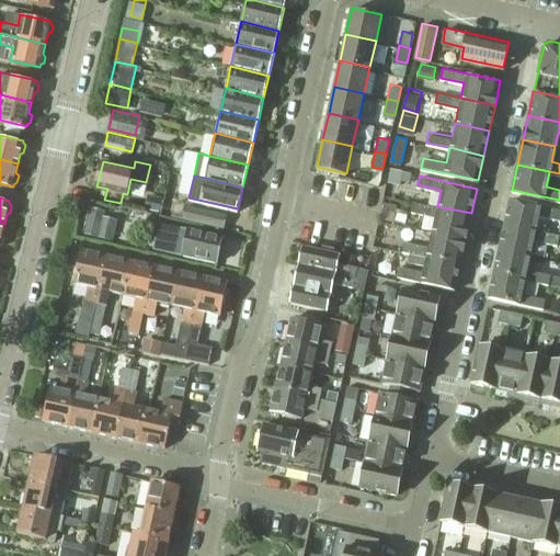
[(559,208),(510,197),(504,223),(536,229),(539,214),(559,219),(559,208)]
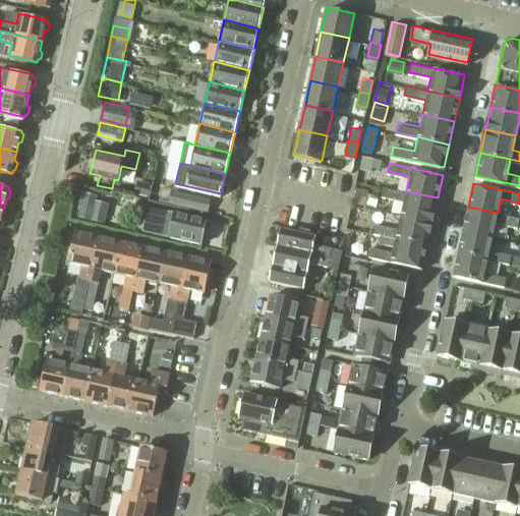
[(173,186),(170,199),(206,208),(209,194),(173,186)]
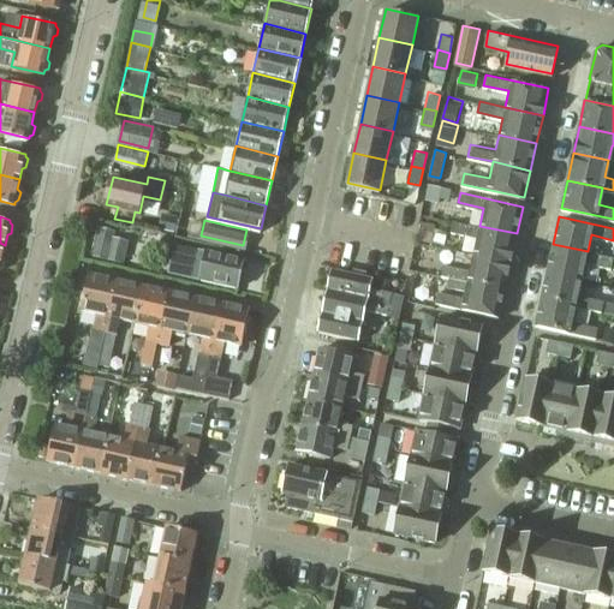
[(422,220),(419,238),(430,239),(434,222),(422,220)]
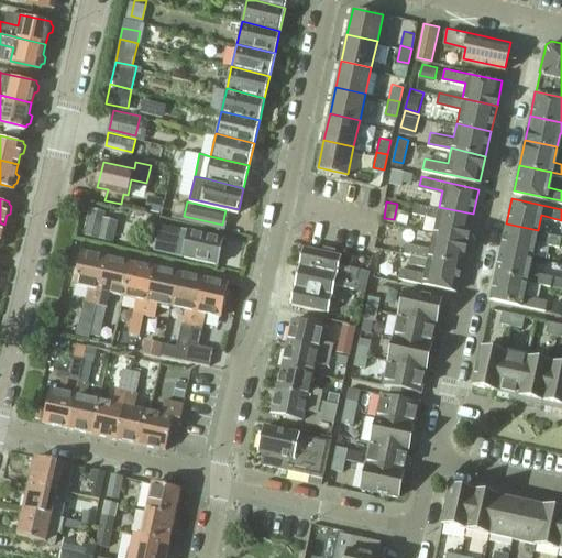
[(467,238),(473,214),(439,207),(415,201),(412,211),(436,216),(432,230),(467,238)]
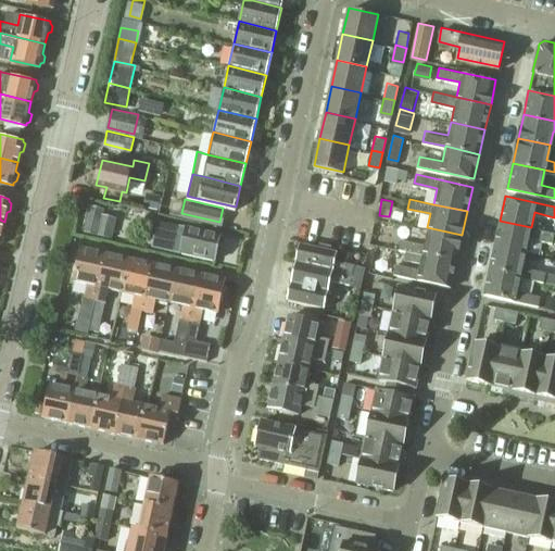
[(102,210),(98,232),(112,235),(115,215),(116,213),(102,210)]
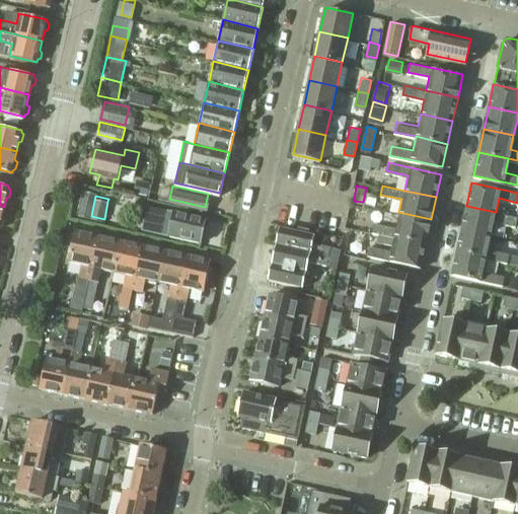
[(141,227),(155,230),(201,240),(206,217),(146,204),(141,227)]
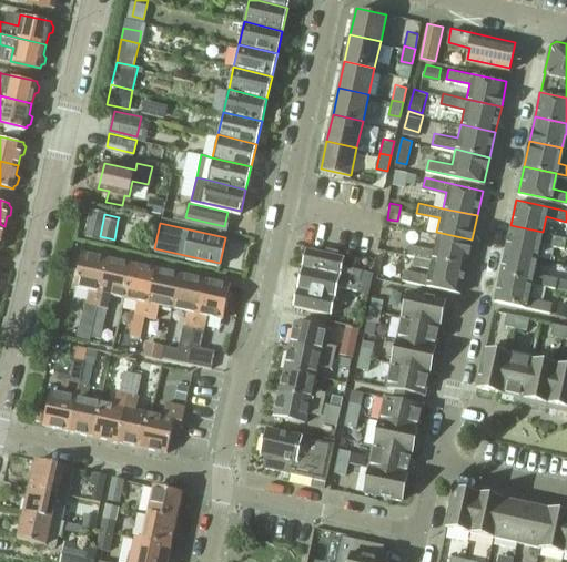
[(563,246),(565,236),(543,232),(510,225),(505,251),(537,257),(540,241),(563,246)]
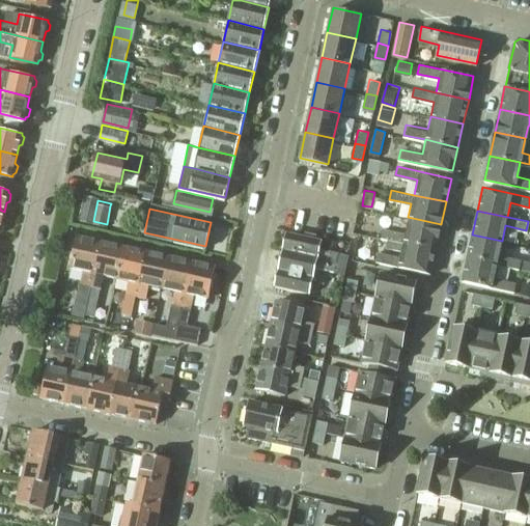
[(436,248),(441,224),(408,217),(405,232),(383,227),(382,237),(402,242),(436,248)]
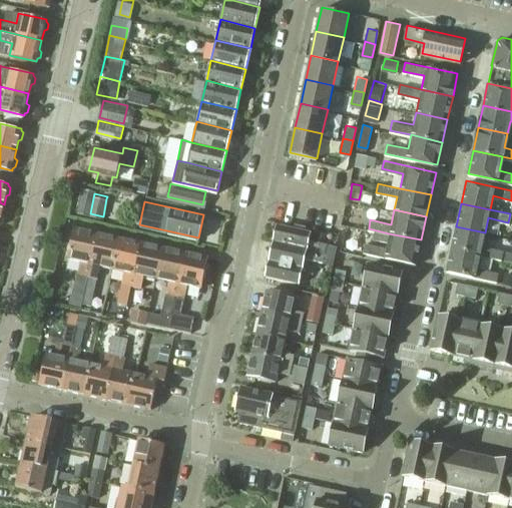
[(278,223),(275,239),(307,246),(308,247),(326,251),(334,254),(336,244),(328,242),(309,238),(311,230),(305,229),(306,225),(295,222),(294,227),(278,223)]
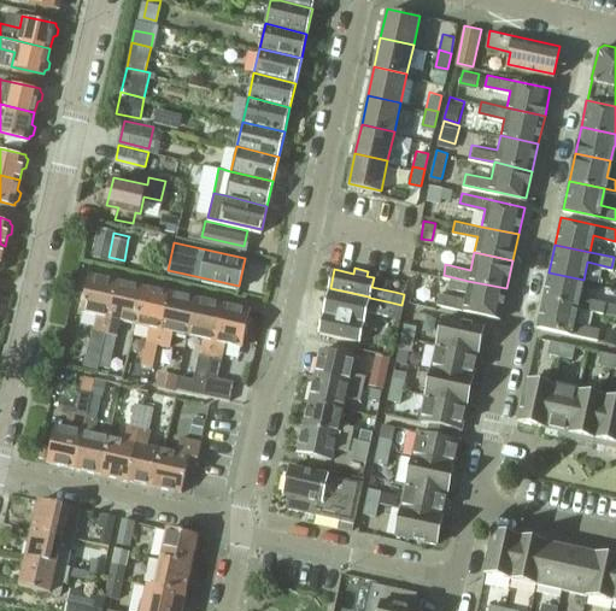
[(101,351),(117,278),(91,272),(82,310),(97,312),(89,347),(101,351)]
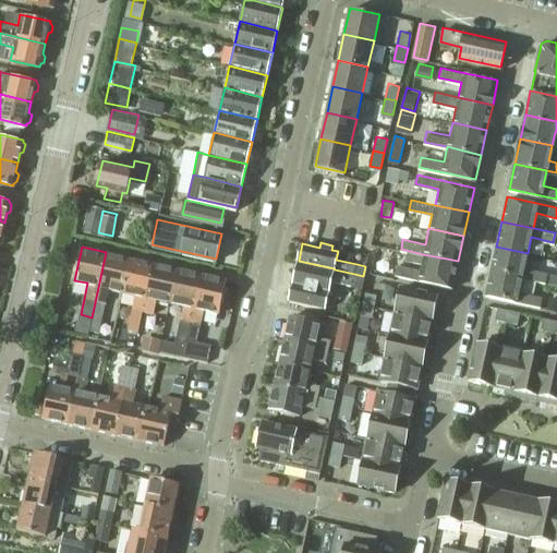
[(524,266),(528,253),(496,247),(492,269),(522,276),(544,281),(546,272),(524,266)]
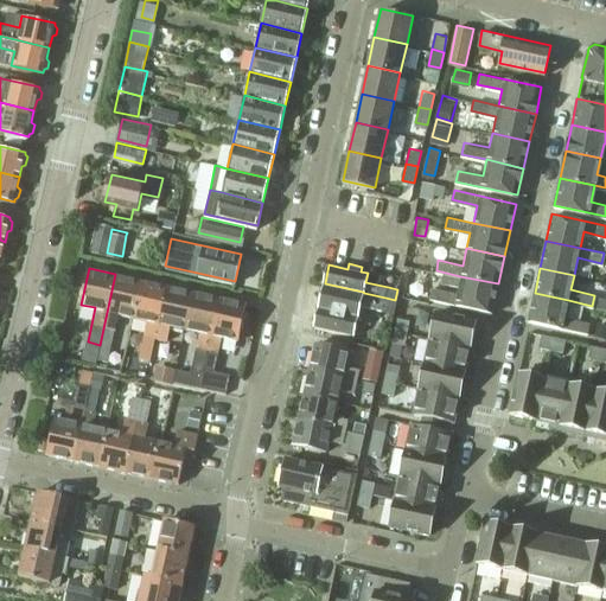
[(133,315),(141,280),(115,274),(100,345),(110,347),(119,313),(133,315)]
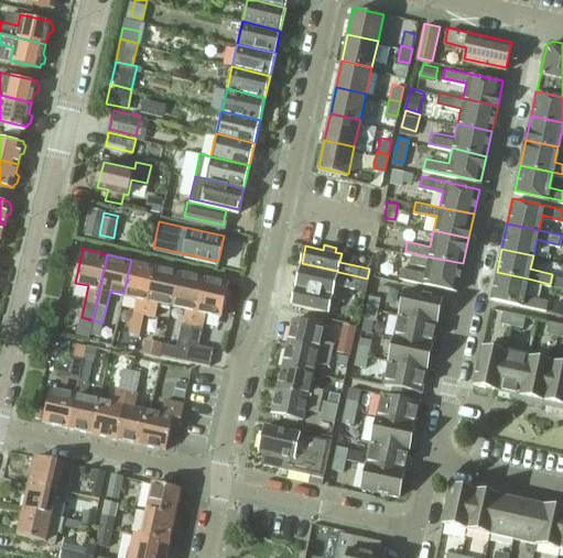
[(457,288),(463,263),(428,256),(424,271),(402,265),(400,276),(457,288)]
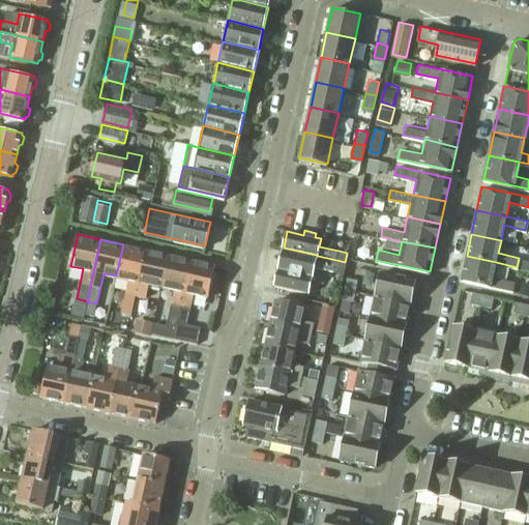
[(131,313),(146,249),(123,244),(116,275),(129,279),(123,311),(131,313)]
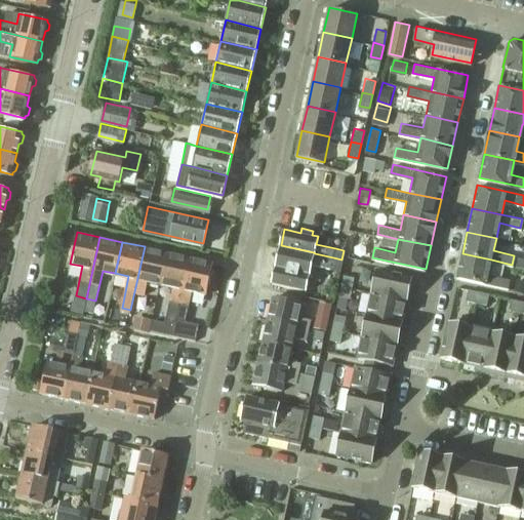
[(276,265),(273,282),(307,289),(310,272),(312,263),(331,267),(339,268),(341,260),(333,257),(315,253),(314,252),(281,245),(276,265)]
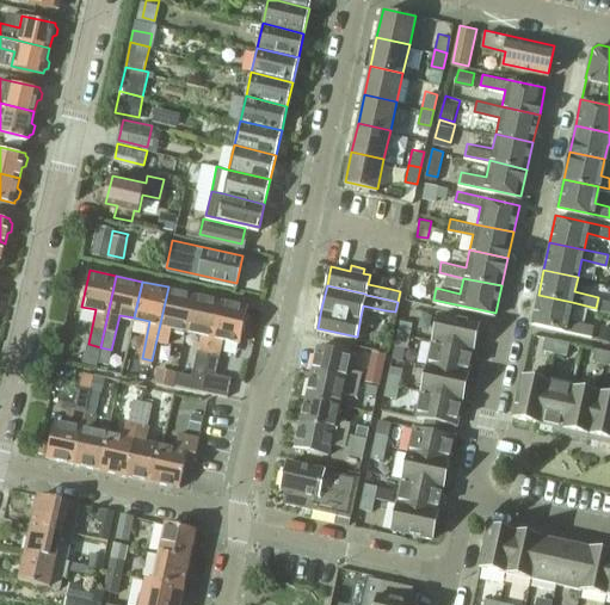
[(168,286),(156,339),(168,341),(172,326),(188,329),(196,292),(168,286)]
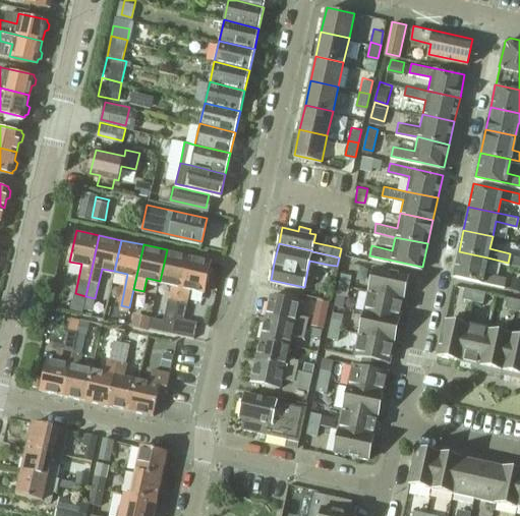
[(174,322),(189,254),(167,249),(160,281),(173,284),(165,320),(174,322)]
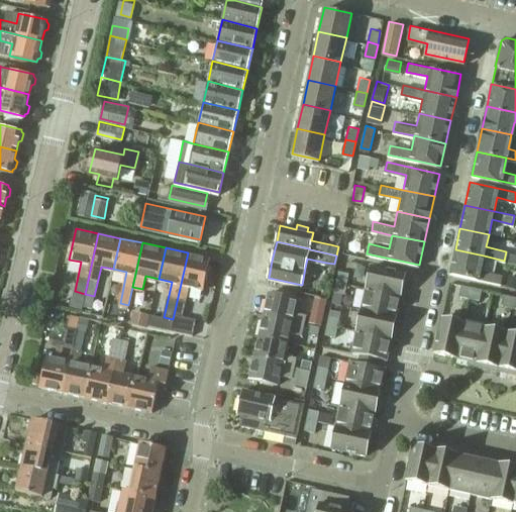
[(481,269),(484,256),(455,249),(450,272),(500,283),(502,273),(481,269)]
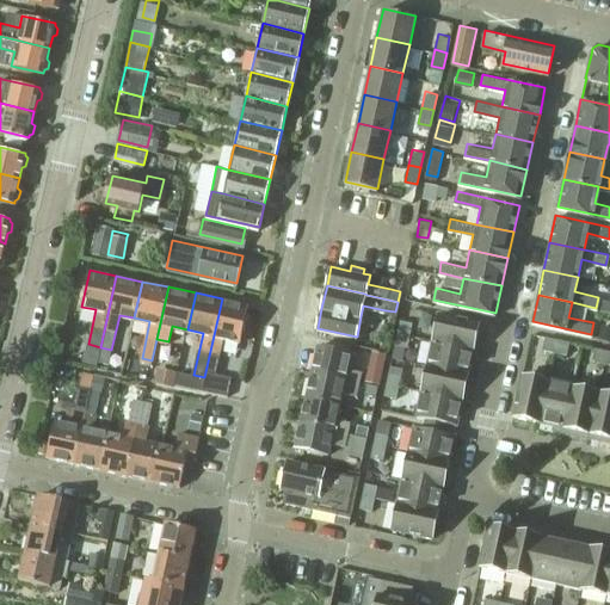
[(216,372),(223,338),(240,341),(247,304),(222,298),(204,377),(201,389),(227,395),(232,376),(216,372)]
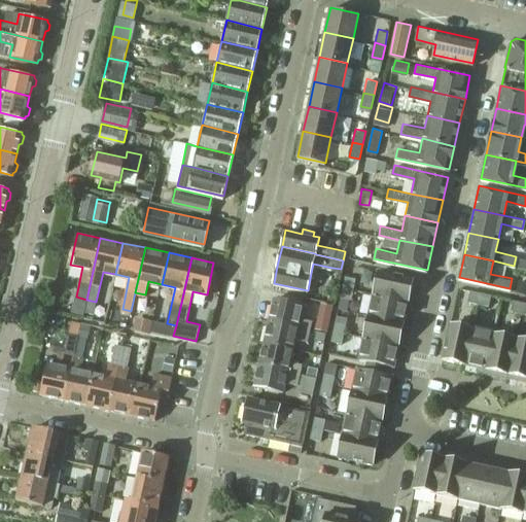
[(408,299),(413,276),(378,269),(374,291),(408,299)]
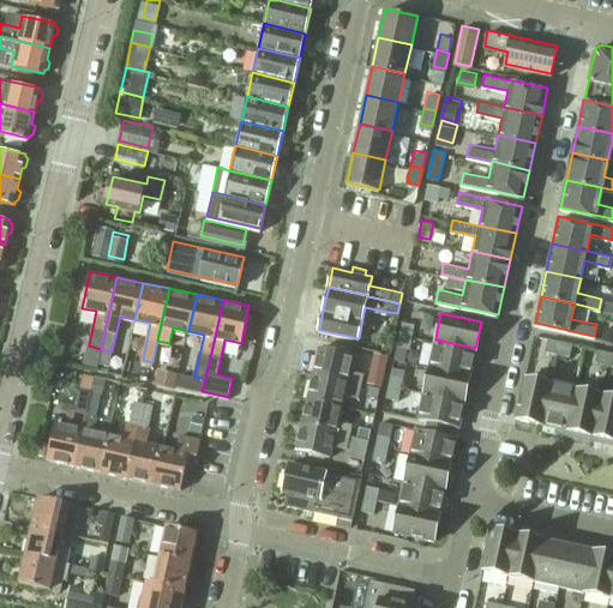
[(412,333),(414,321),(402,319),(400,331),(412,333)]
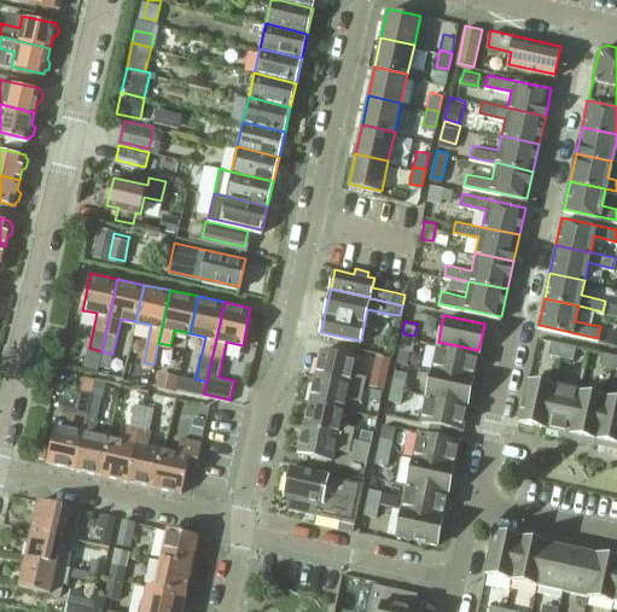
[(616,327),(609,326),(606,339),(616,341),(616,327)]
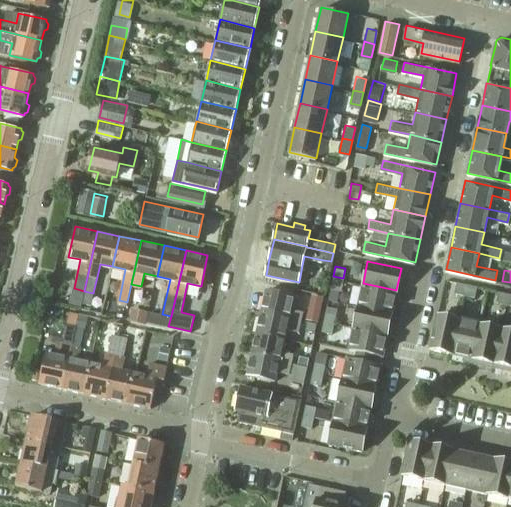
[(341,289),(343,278),(333,276),(331,287),(341,289)]
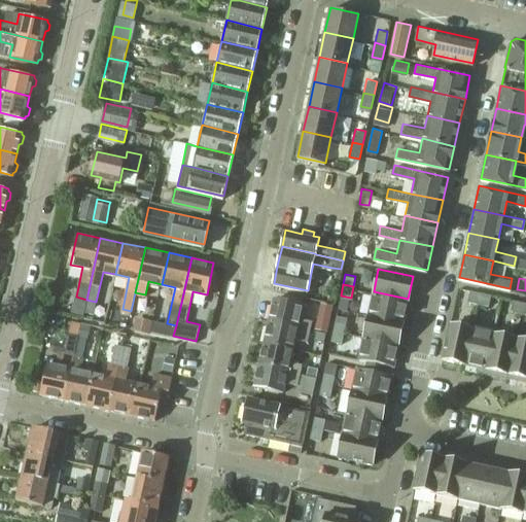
[(478,301),(480,290),(469,288),(467,299),(478,301)]
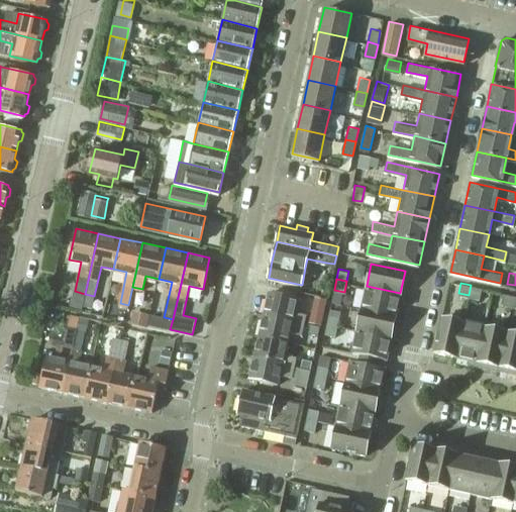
[(480,298),(482,287),(471,285),(469,295),(480,298)]
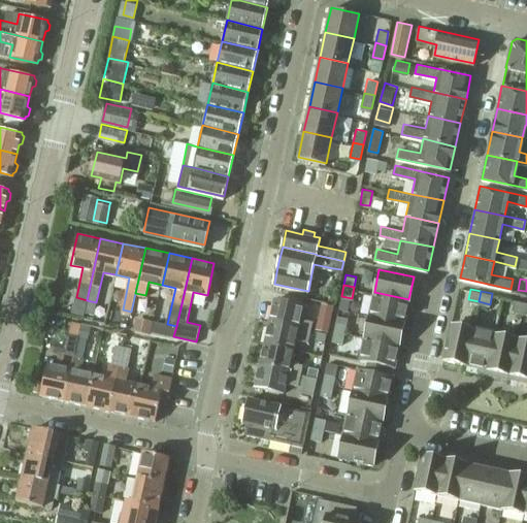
[(404,321),(408,299),(374,292),(369,314),(404,321)]
